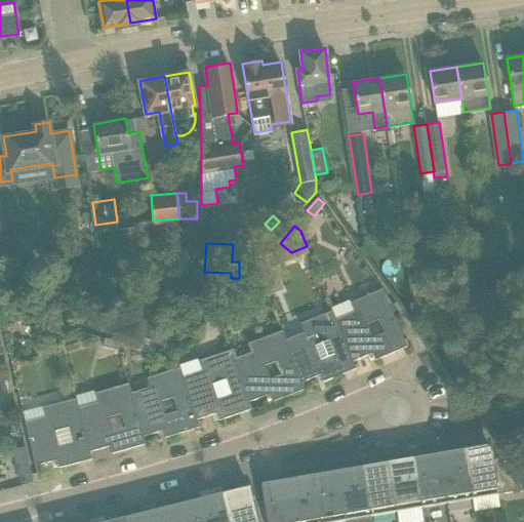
[(266,258),(256,271),(263,277),(268,291),(281,286),(273,265),(266,258)]
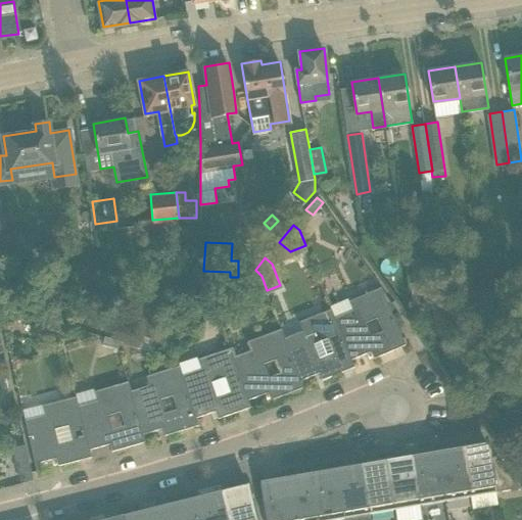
[(255,270),(244,283),(238,290),(248,298),(268,291),(267,290),(262,276),(255,270)]
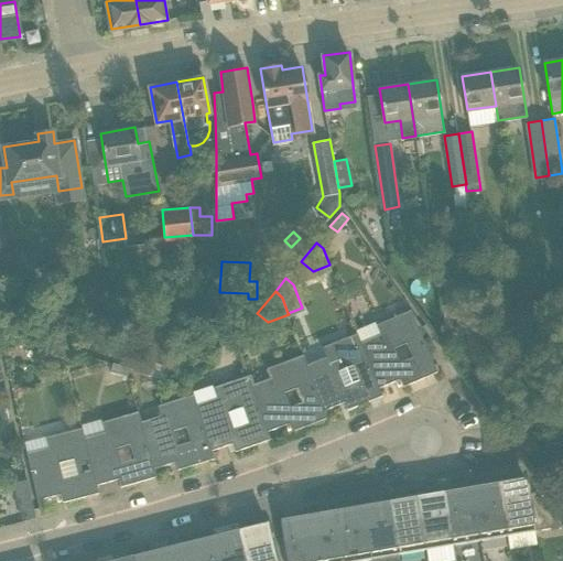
[(377,323),(380,333),(361,341),(357,332),(382,395),(382,394),(379,386),(400,377),(403,385),(437,370),(411,309),(377,323)]
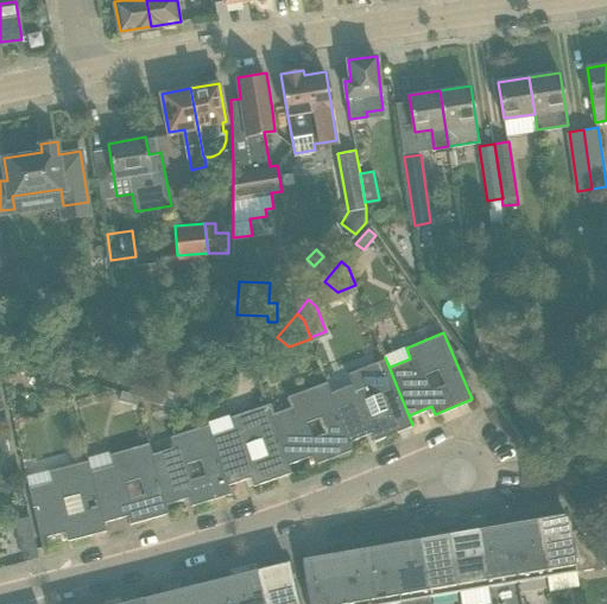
[(327,381),(352,449),(353,449),(349,439),(371,431),(374,439),(412,425),(385,357),(348,373),(352,382),(332,390),(327,381)]
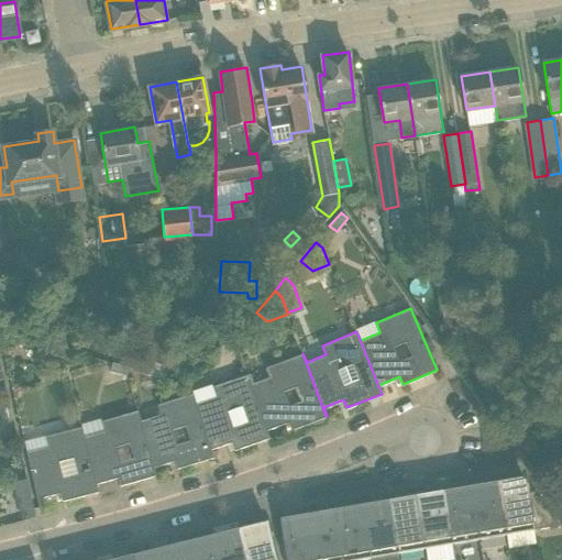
[(46,351),(64,357),(66,348),(50,342),(46,351)]
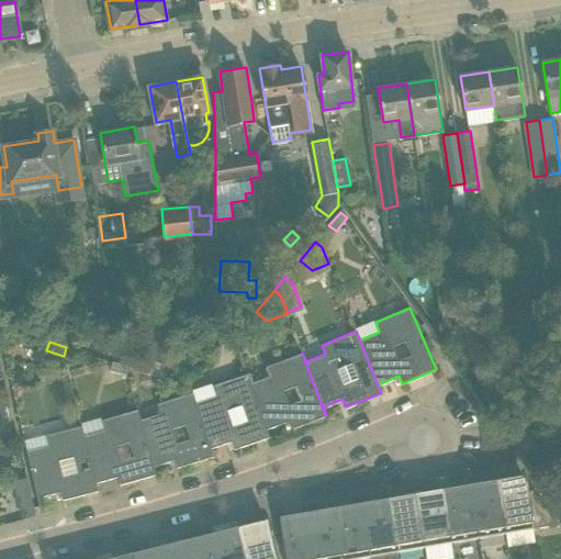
[(495,343),(479,345),(481,359),(497,356),(495,343)]
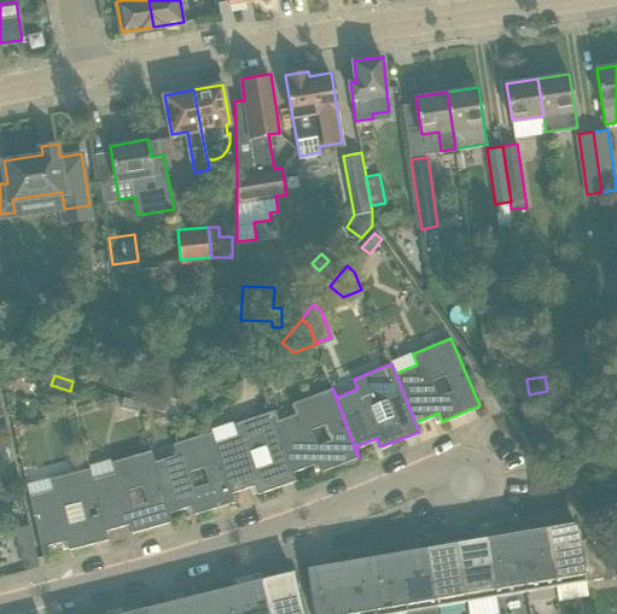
[(332,387),(294,401),(298,411),(277,420),(273,409),(272,409),(296,479),(297,479),(294,471),(316,462),(320,471),(358,456),(332,387)]
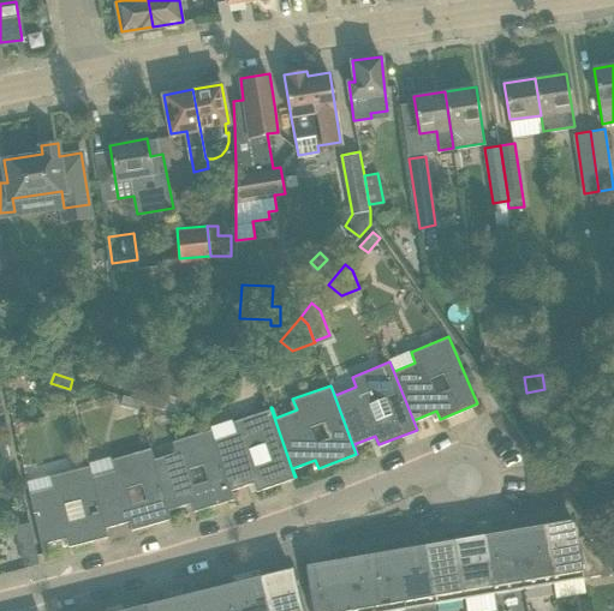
[(120,403),(139,408),(142,400),(123,394),(120,403)]
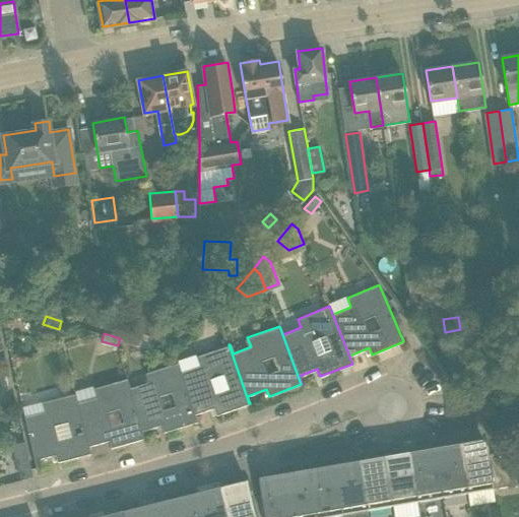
[(123,341),(139,345),(141,338),(125,333),(123,341)]
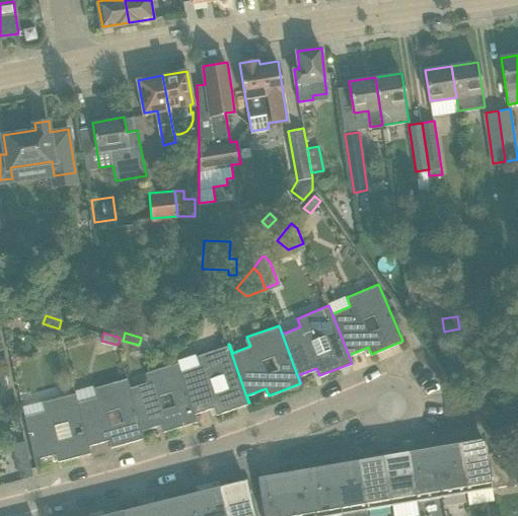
[(248,402),(228,344),(197,355),(200,364),(181,370),(178,361),(177,362),(197,421),(195,413),(214,407),(216,414),(248,402)]
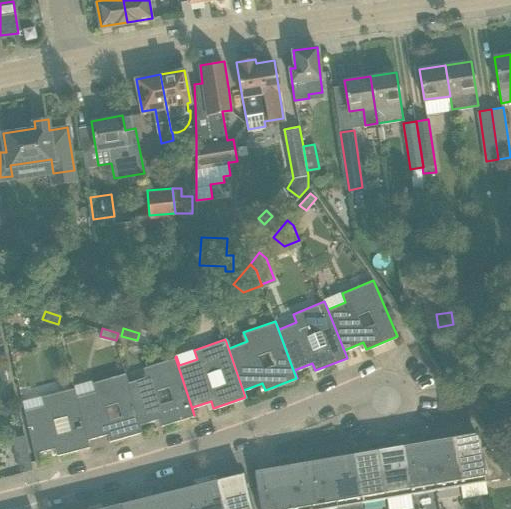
[(175,357),(143,367),(146,376),(128,381),(126,372),(125,372),(142,431),(140,423),(159,417),(162,425),(194,415),(175,357)]
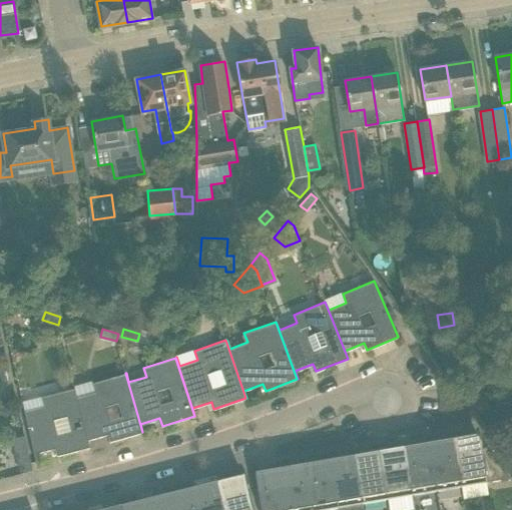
[(125,373),(93,383),(95,392),(77,397),(75,388),(74,388),(89,447),(90,447),(88,439),(107,434),(109,441),(142,432),(125,373)]
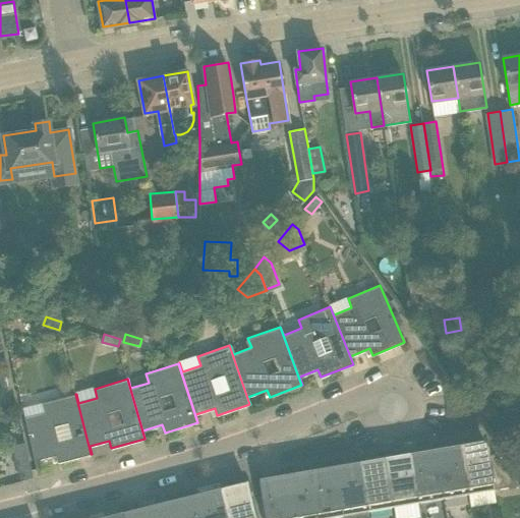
[(91,454),(75,394),(43,402),(45,411),(24,416),(37,468),(38,467),(37,460),(56,455),(58,462),(91,454)]
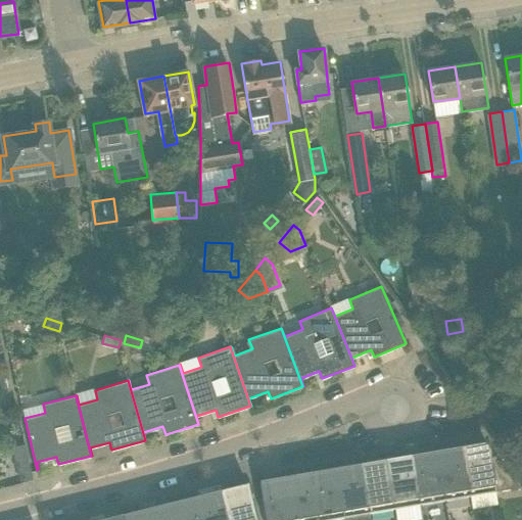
[(15,443),(19,478),(32,477),(29,442),(15,443)]
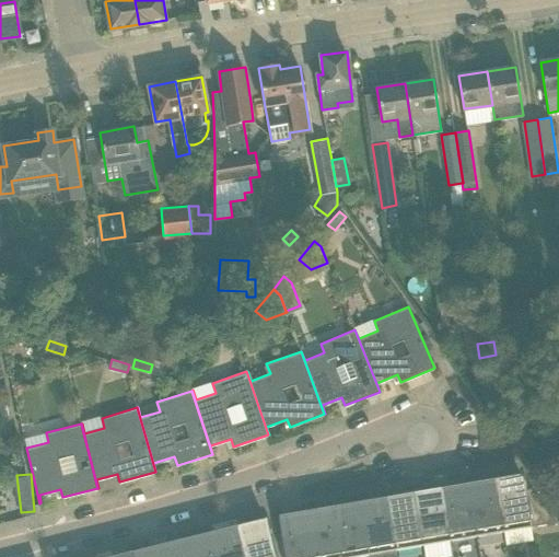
[(496,480),(504,530),(555,521),(531,487),(525,488),(523,476),(496,480)]
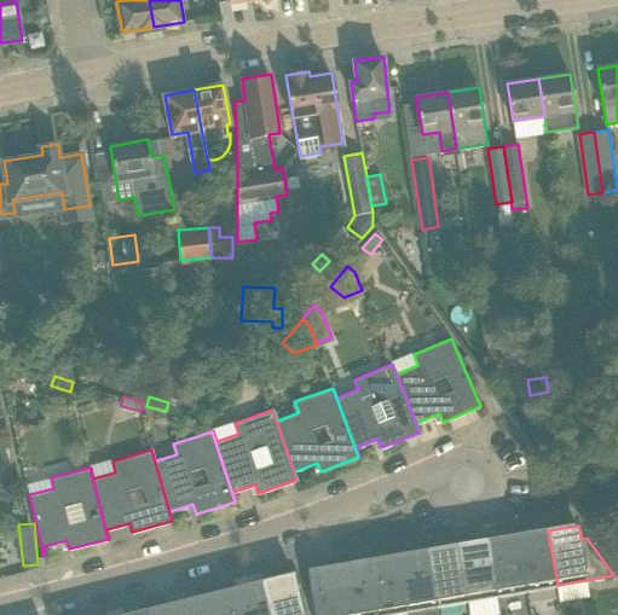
[(558,585),(548,531),(518,535),(527,591),(558,585)]
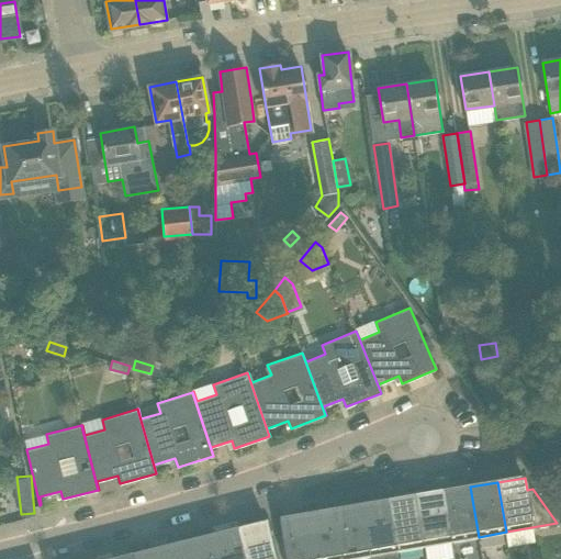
[(470,487),(442,491),(451,541),(479,537),(470,487)]
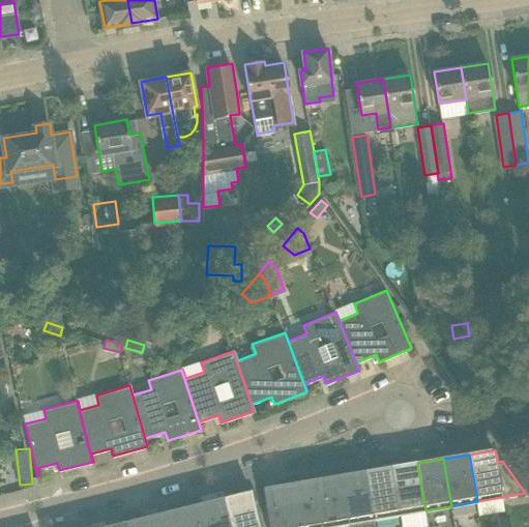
[(425,510),(417,463),(392,468),(400,515),(425,510)]
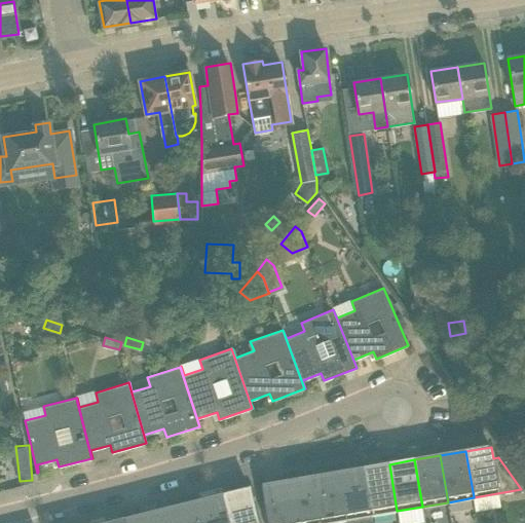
[(389,464),(364,469),(372,515),(397,511),(389,464)]
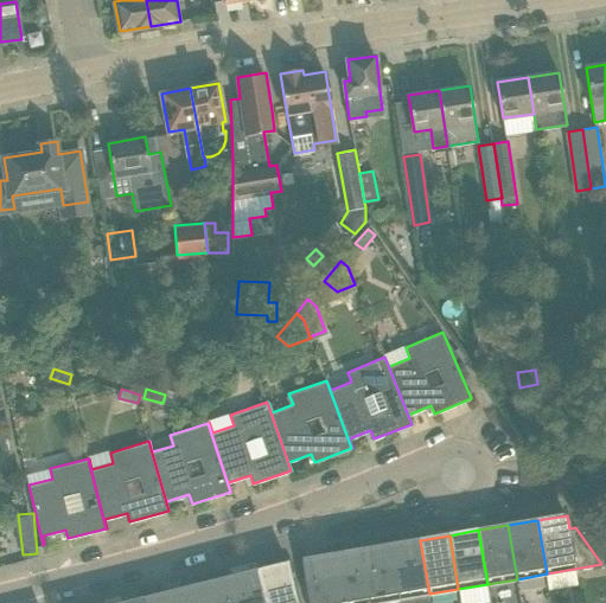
[(429,594),(420,540),(390,545),(400,598),(429,594)]
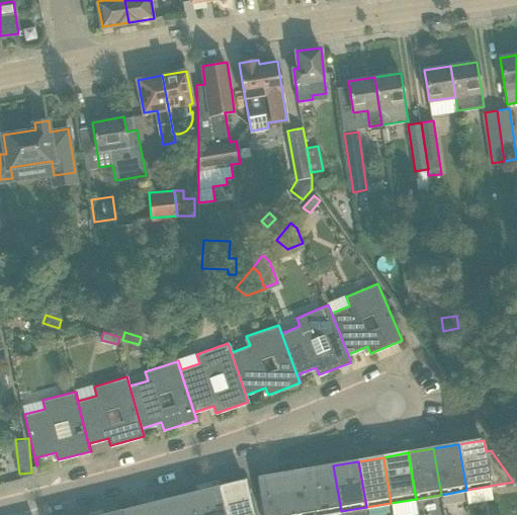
[(320,514),(341,511),(333,465),(309,469),(316,514),(320,514)]
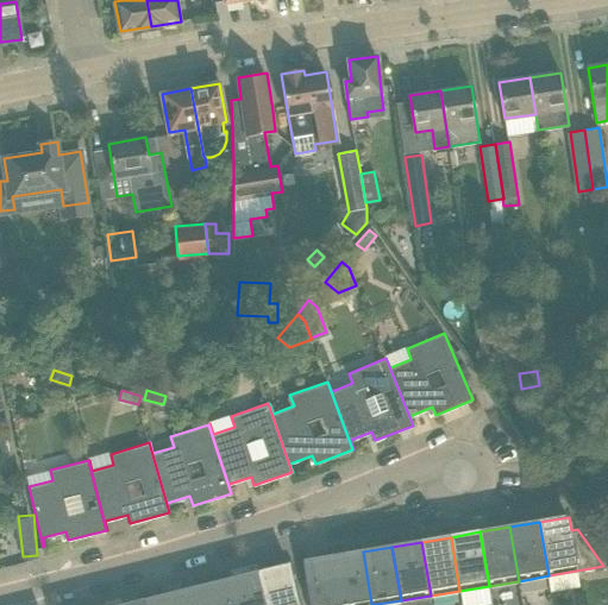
[(371,604),(363,552),(333,556),(342,604),(371,604)]
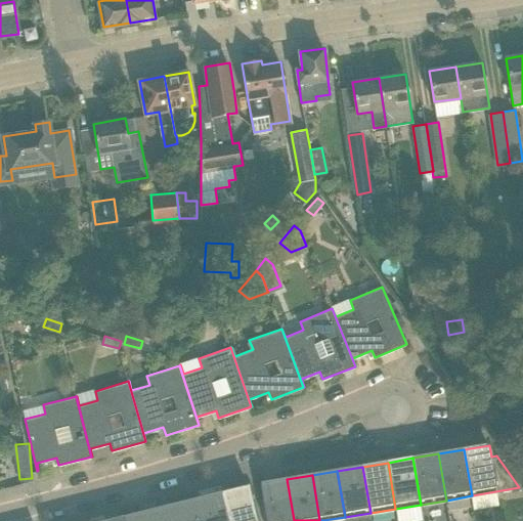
[(294,520),(287,479),(261,484),(266,520),(294,520)]
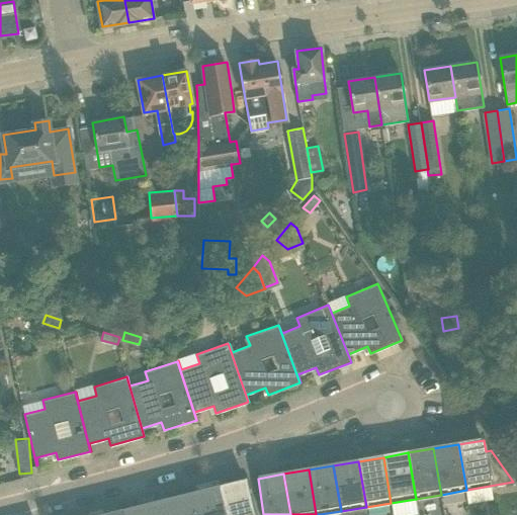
[(222,487),(228,514),(255,514),(246,481),(222,487)]
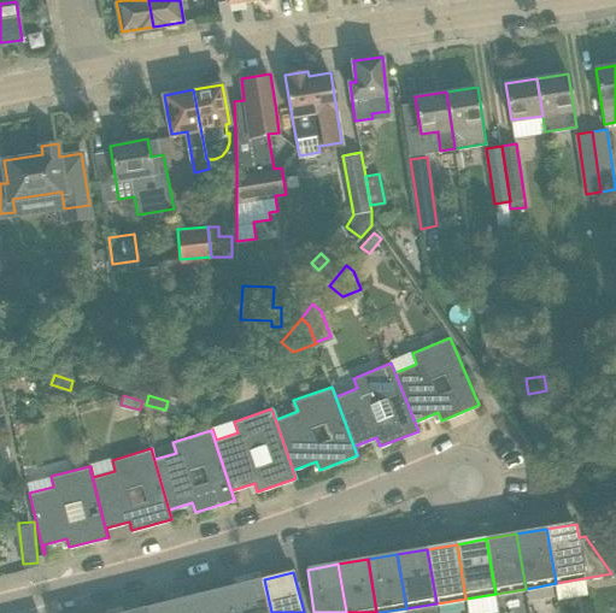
[(271,612),(264,579),(234,587),(240,612),(271,612)]
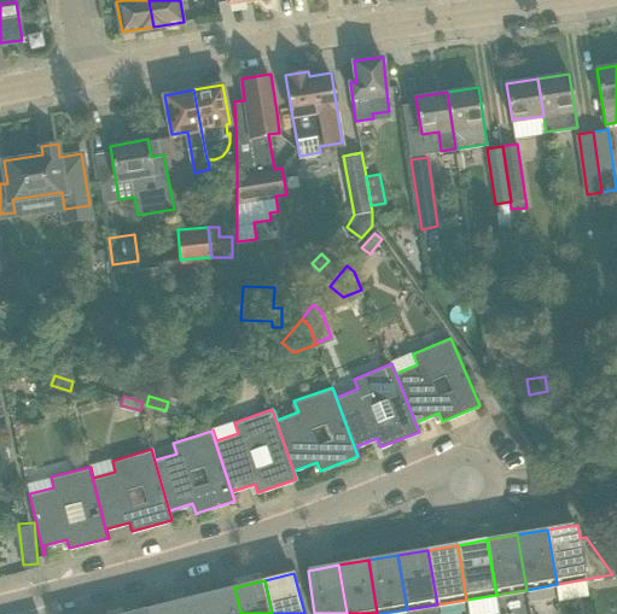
[(240,613),(234,588),(205,595),(210,613),(240,613)]
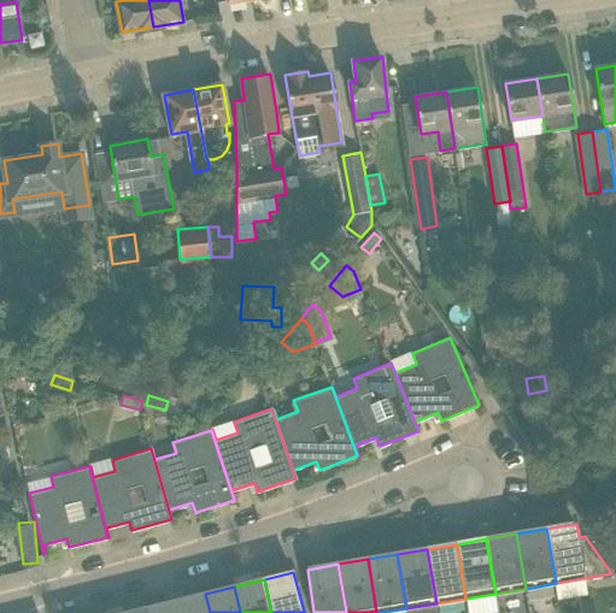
[(210,612),(205,594),(176,601),(179,612),(210,612)]
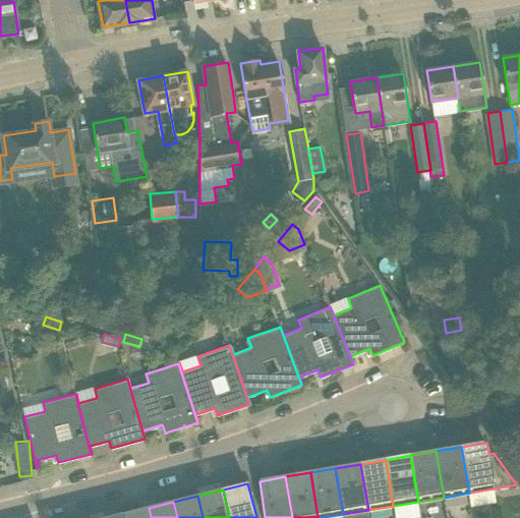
[(151,517),(149,508),(124,514),(124,517),(151,517)]
